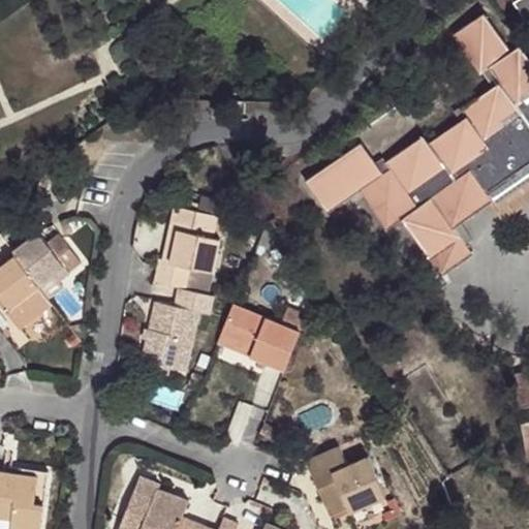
[(528,0),(523,0),(520,3),(528,17),(528,0)]
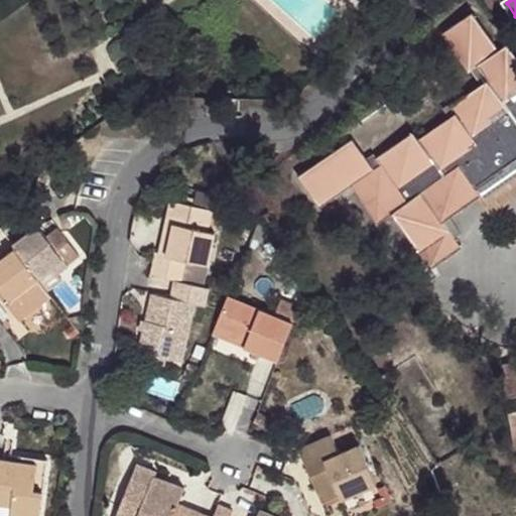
[(467,76),(474,71),(480,66),(483,69),(502,56),(473,16),(441,38),(467,76)]
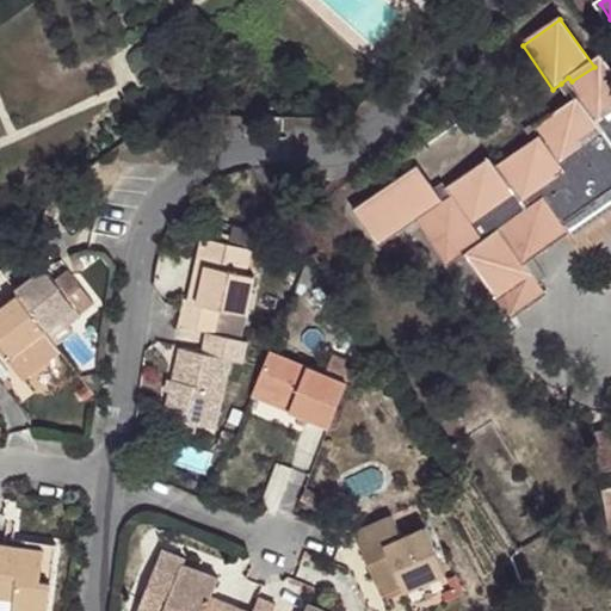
[(450,272),(468,261),(494,296),(526,275),(532,279),(541,273),(534,261),(568,234),(559,218),(584,202),(591,210),(610,196),(610,63),(608,59),(594,67),(572,81),(568,78),(561,84),(572,99),(528,133),(535,143),(503,166),(493,156),(449,187),(445,183),(437,189),(419,164),(355,209),(382,247),(420,218),(449,265),(446,266),(450,272)]
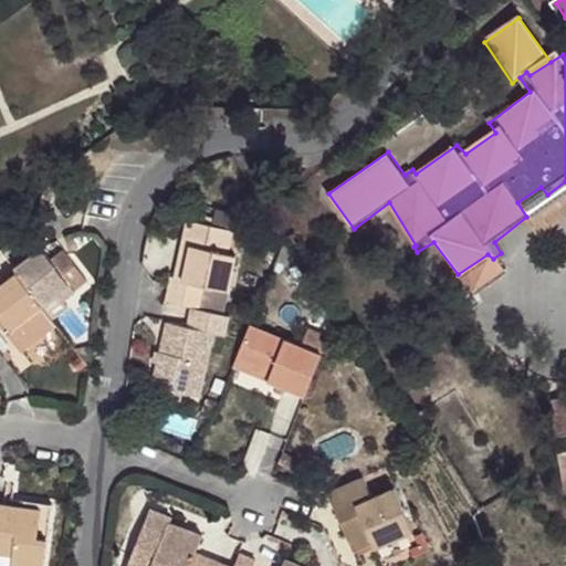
[(541,187),(517,202),(526,217),(543,239),(565,221),(565,181),(547,195),(541,187)]
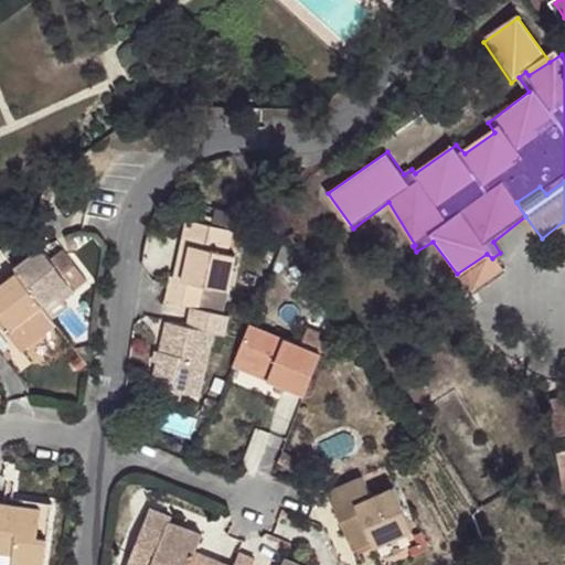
[(198,222),(233,230),(237,208),(215,202),(212,216),(200,214),(198,222)]
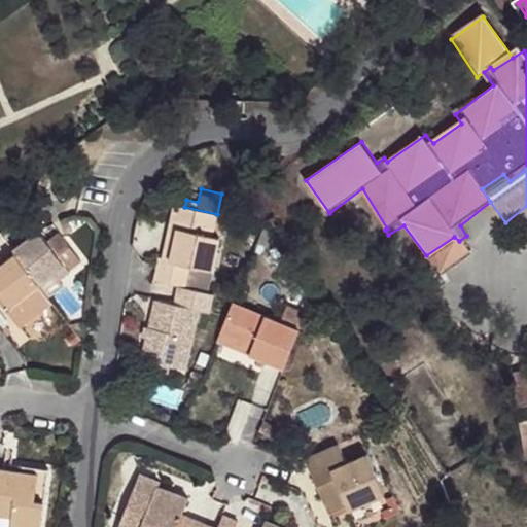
[(157,258),(152,281),(182,288),(187,266),(211,272),(224,216),(217,214),(184,207),(174,205),(168,226),(176,229),(170,261),(162,259),(157,258)]
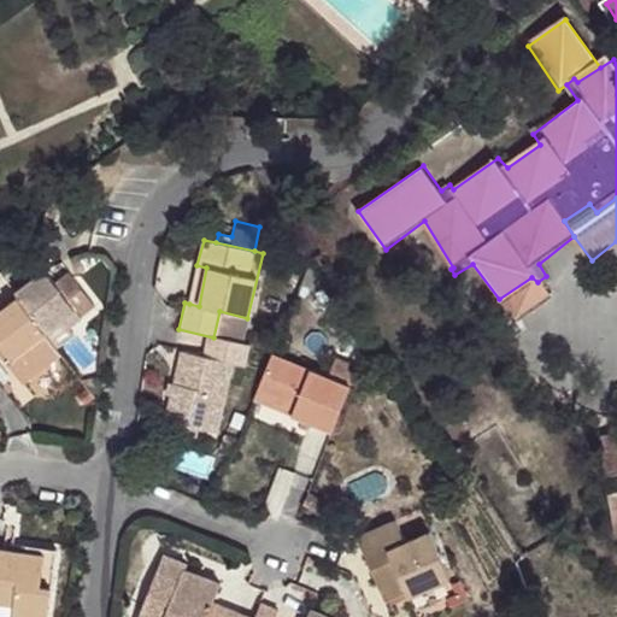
[(197,265),(189,304),(199,306),(206,268),(197,265)]
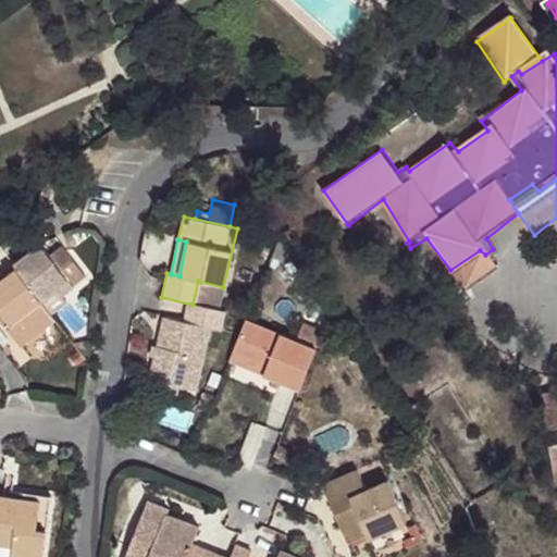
[(50,313),(41,302),(69,282),(73,288),(88,276),(62,244),(49,256),(41,245),(14,267),(16,270),(0,282),(0,321),(20,347),(54,320),(50,313)]
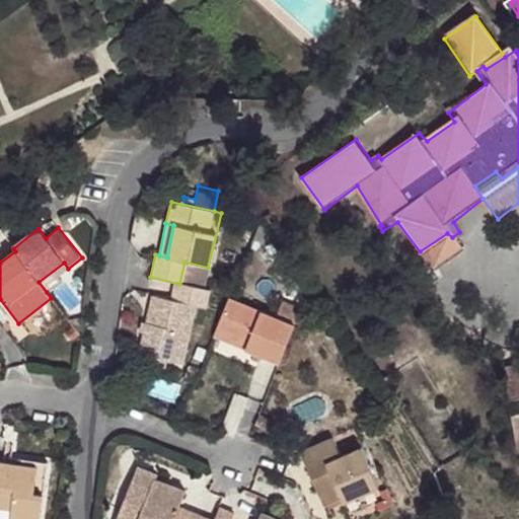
[(447,233),(420,251),(438,277),(465,257),(452,237),(447,233)]
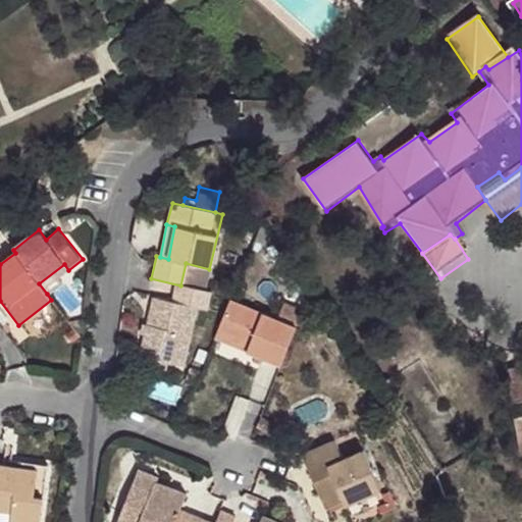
[(186,263),(180,285),(204,292),(209,269),(186,263)]
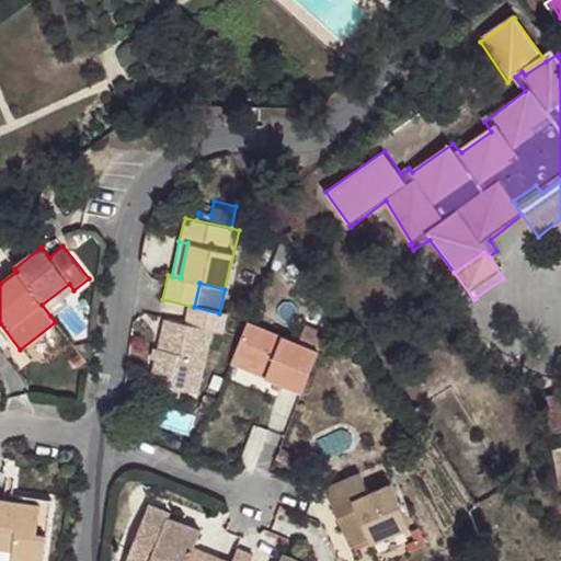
[(69,284),(42,305),(50,316),(65,305),(61,299),(73,290),(69,284)]
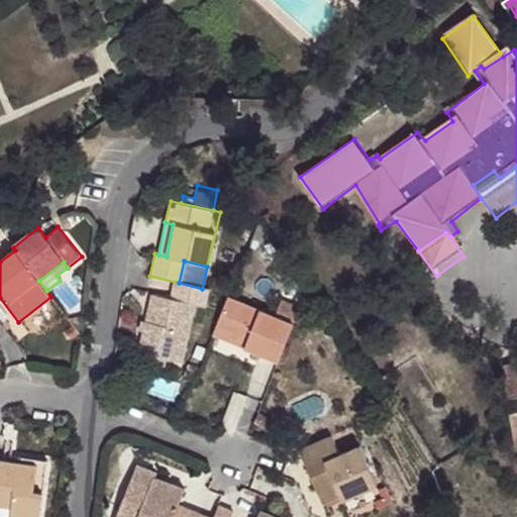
[(204,307),(208,290),(202,289),(179,283),(175,300),(150,294),(136,353),(143,355),(164,360),(180,365),(194,305),(204,307)]
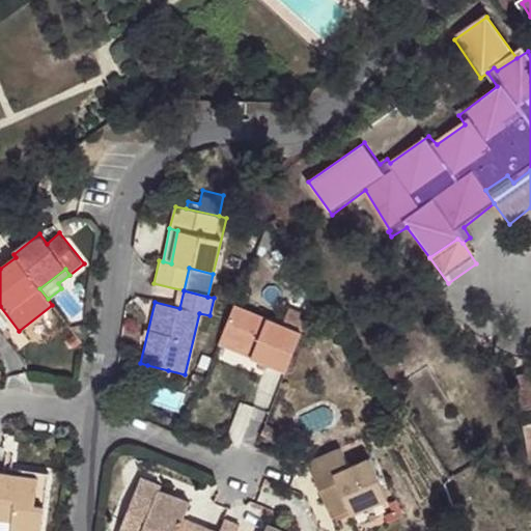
[(283,371),(300,332),(283,326),(231,305),(218,339),(251,352),(249,357),(283,371)]
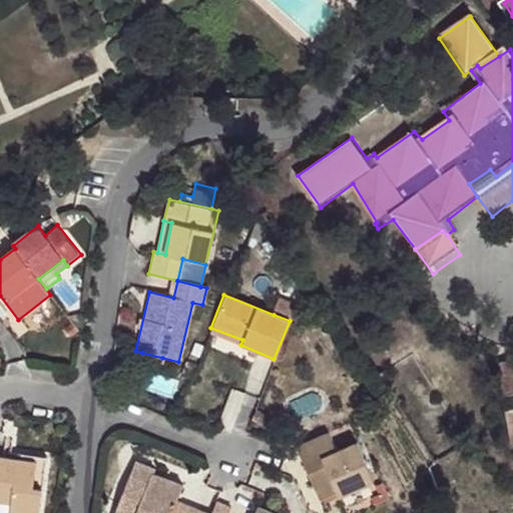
[(208,333),(240,345),(242,340),(210,328),(208,333)]
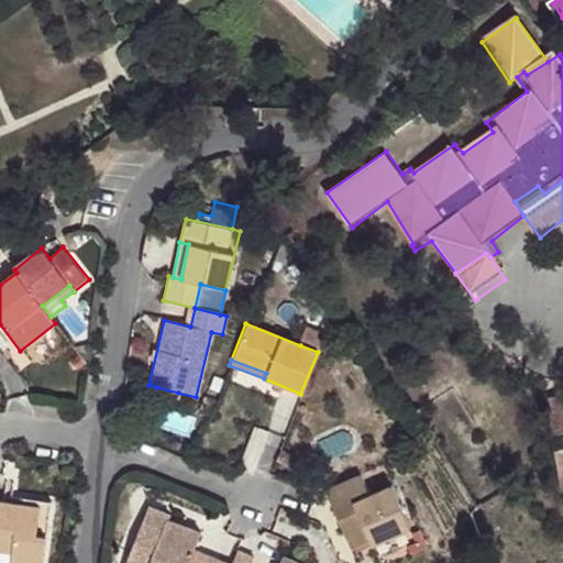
[(178,393),(156,387),(155,394),(177,399),(178,393)]
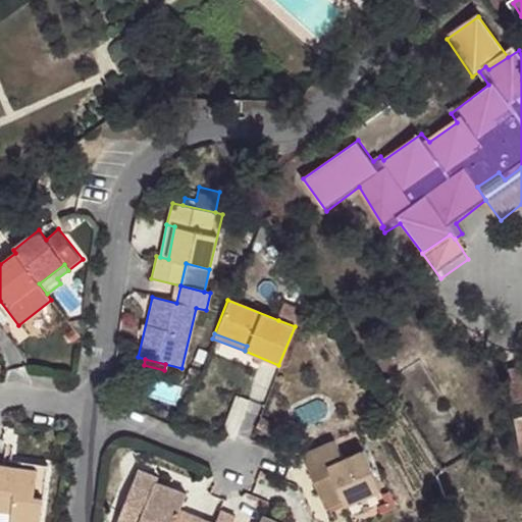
[(521,367),(507,370),(511,403),(521,401),(521,411),(521,415),(514,417),(520,456),(521,455),(521,367)]
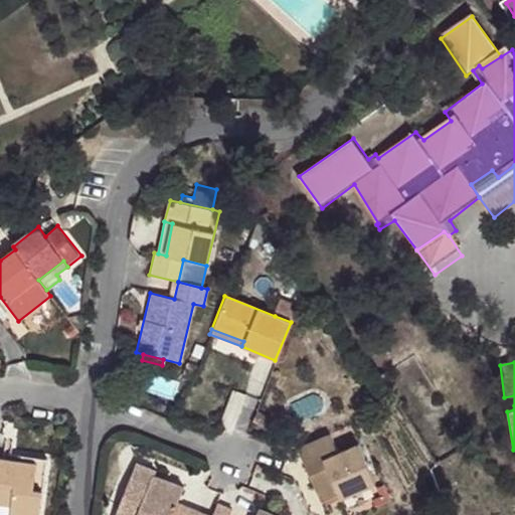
[(178,375),(191,380),(195,367),(183,363),(178,375)]
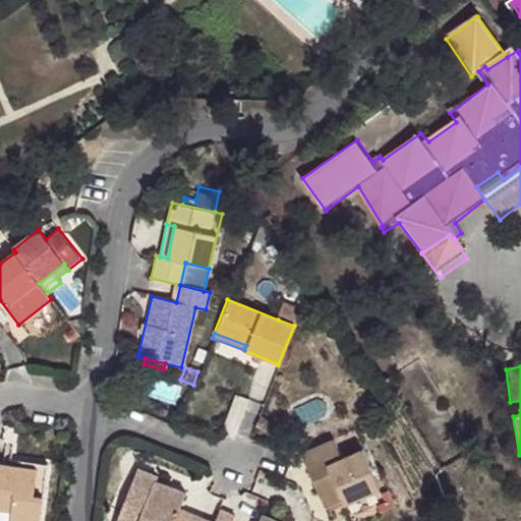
[(327,482),(314,487),(325,510),(342,503),(344,507),(379,490),(360,452),(341,460),(334,442),(301,456),(310,476),(321,471),(327,482)]
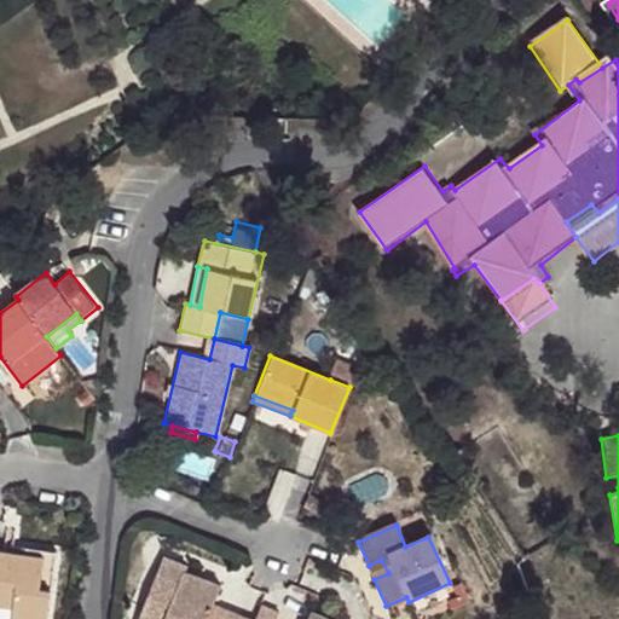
[(47,618),(55,559),(0,550),(0,606),(12,608),(11,618),(47,618)]
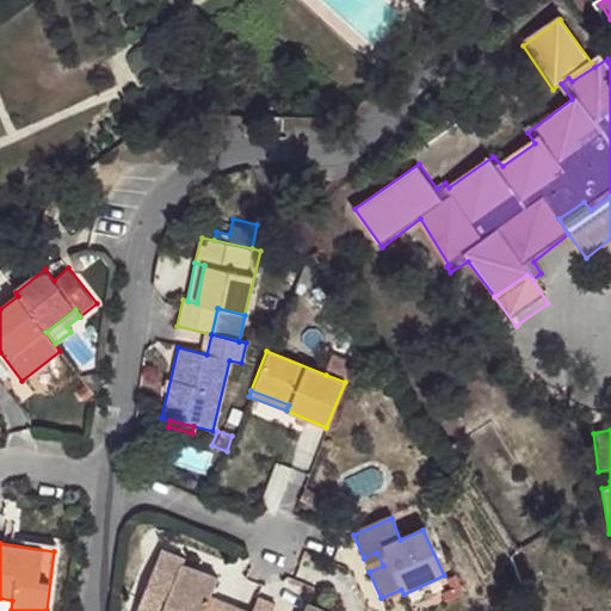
[(230,610),(205,600),(214,580),(187,569),(183,579),(174,575),(178,566),(180,561),(158,551),(134,610),(230,610)]
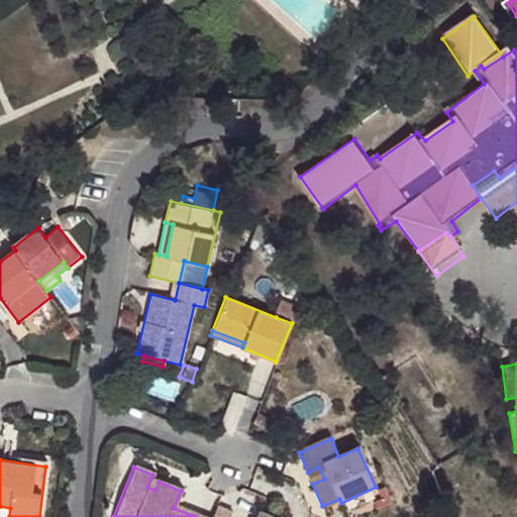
[(308,473),(312,484),(324,479),(318,468),(308,473)]
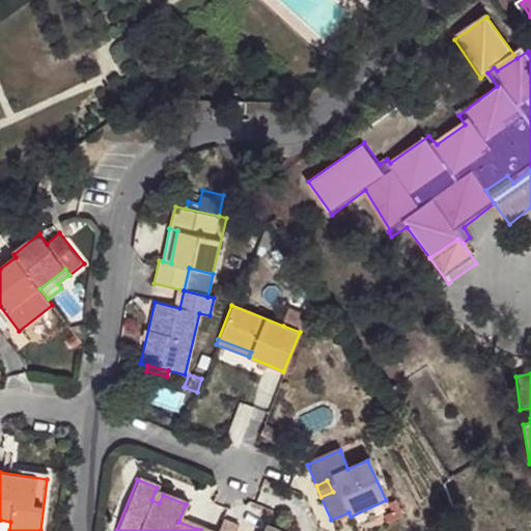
[(163,495),(155,492),(151,500),(159,503),(163,495)]
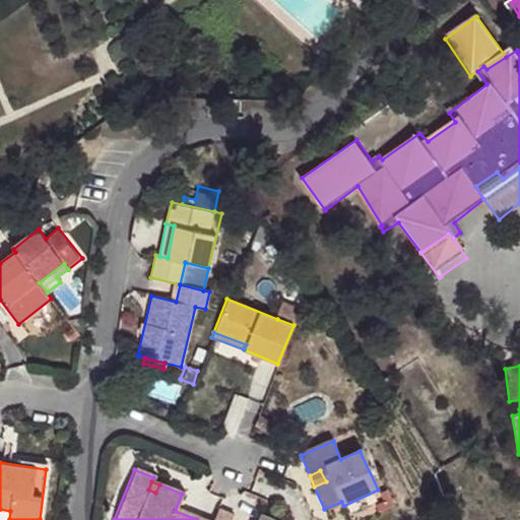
[(272,519),(261,515),(258,519),(229,519),(231,516),(216,510),(212,519),(272,519)]
